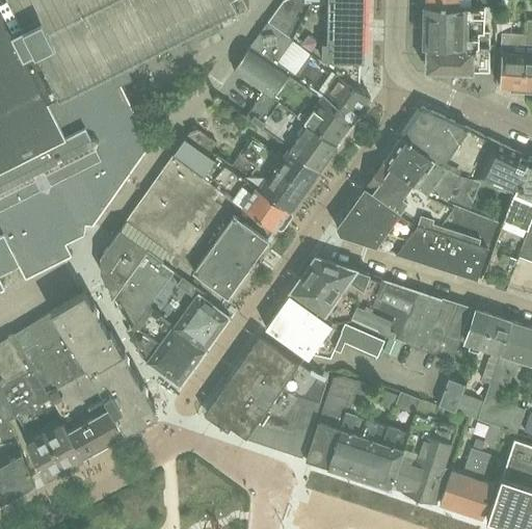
[(26,281),(72,258),(61,235),(70,231),(79,227),(92,228),(151,146),(140,126),(130,104),(122,87),(113,72),(128,64),(191,32),(249,3),(247,0),(0,0),(0,293),(5,291),(0,280),(0,274),(18,266),(26,281)]
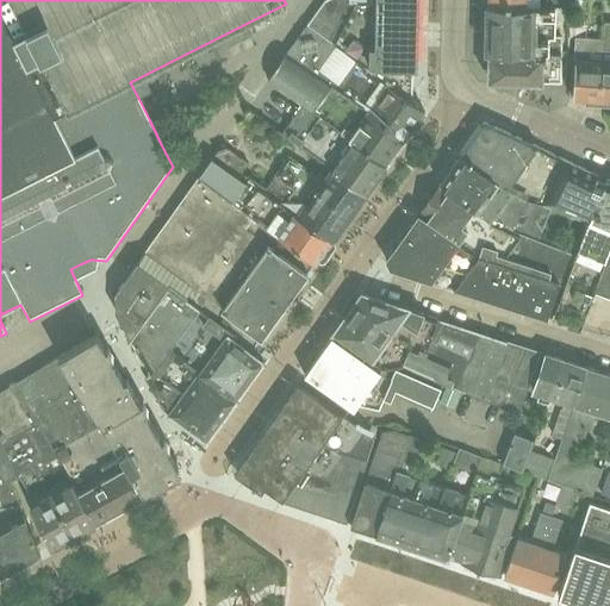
[(411,104),(414,0),(330,0),(325,2),(307,29),(337,50),(354,62),(411,104)]
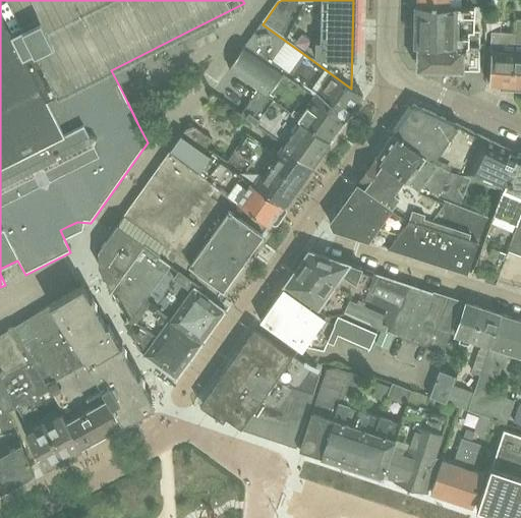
[(471,7),(418,5),(418,15),(417,37),(417,40),(417,45),(417,46),(480,48),(480,35),(473,34),(473,17),(480,17),(480,8),(471,7)]
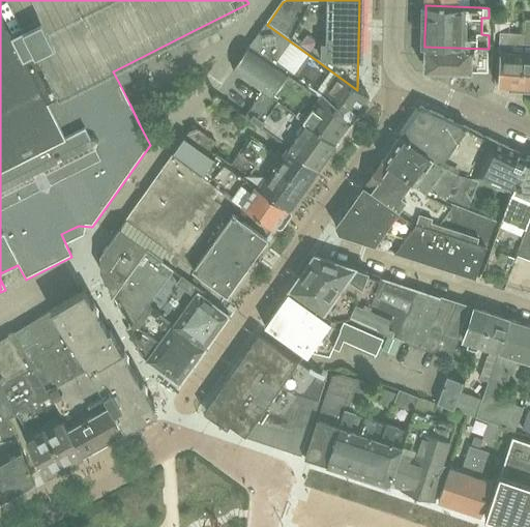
[(278,64),(293,44),(267,25),(252,46),(278,64)]
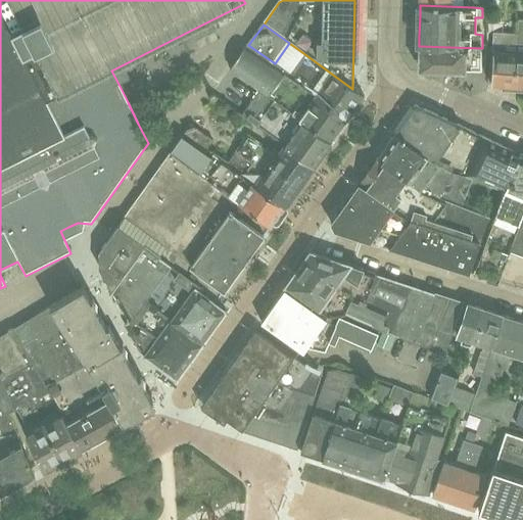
[(518,35),(507,34),(496,34),(495,53),(494,53),(493,89),(515,90),(518,35)]
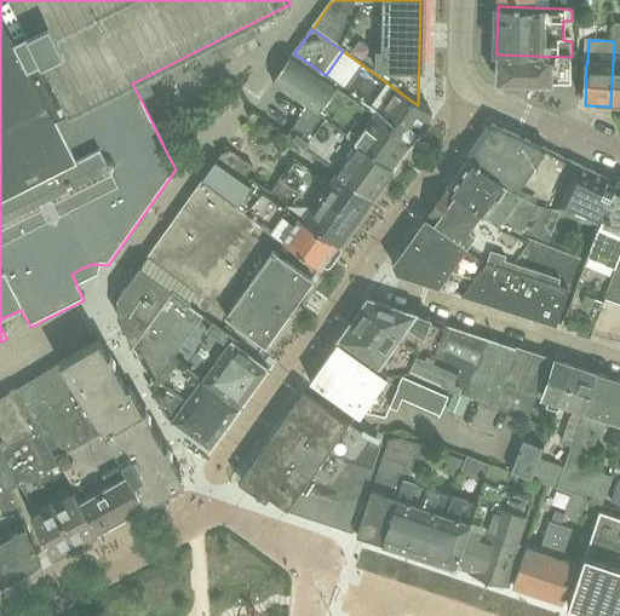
[(497,56),(497,84),(570,86),(572,57),(497,55),(497,56)]
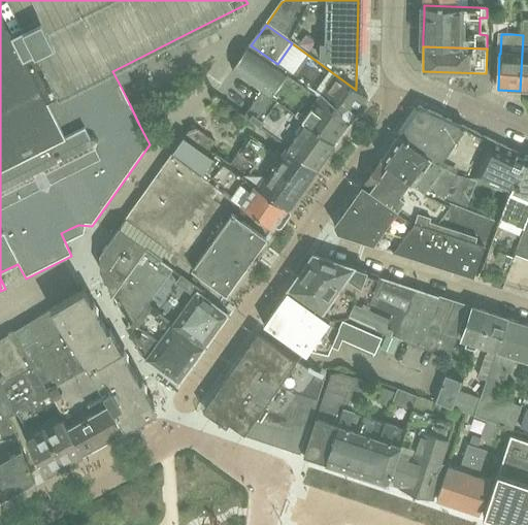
[(289,78),(255,54),(249,50),(232,71),(262,93),(333,144),(352,119),(314,92),(290,76),(289,78)]
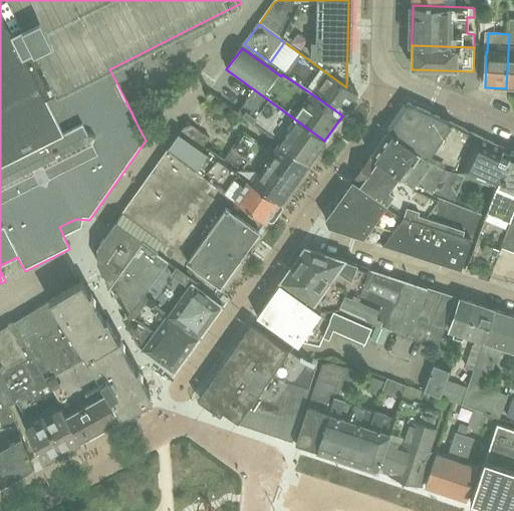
[(357,94),(346,87),(298,52),(282,74),(305,89),(342,115),(357,94)]
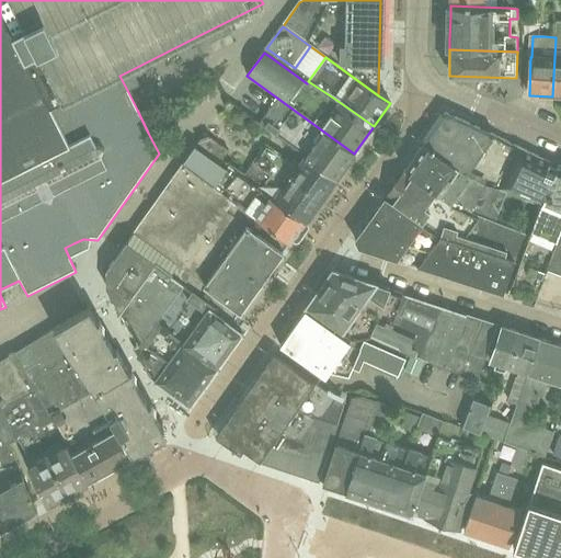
[(335,180),(354,154),(278,99),(260,125),(306,159),(335,180)]
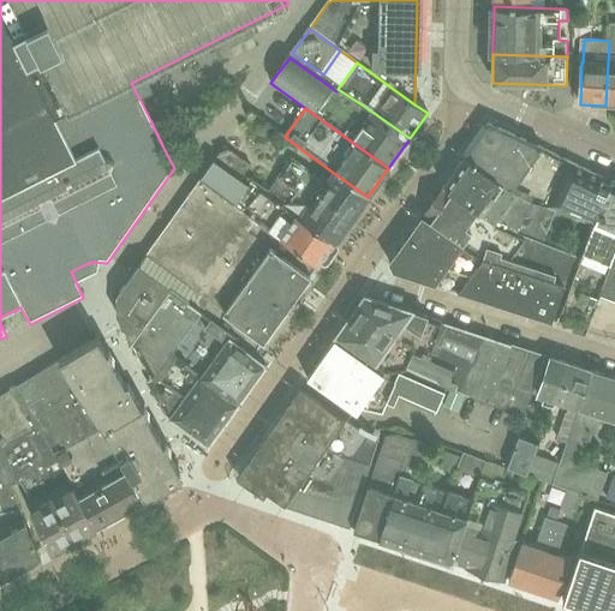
[(488,125),(465,159),(513,193),(525,199),(531,203),(547,209),(548,208),(568,162),(541,149),(488,125)]
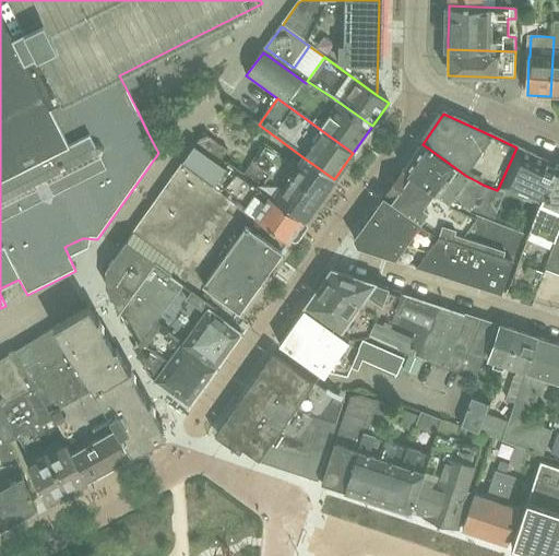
[(197,144),(221,163),(228,153),(203,134),(197,144)]
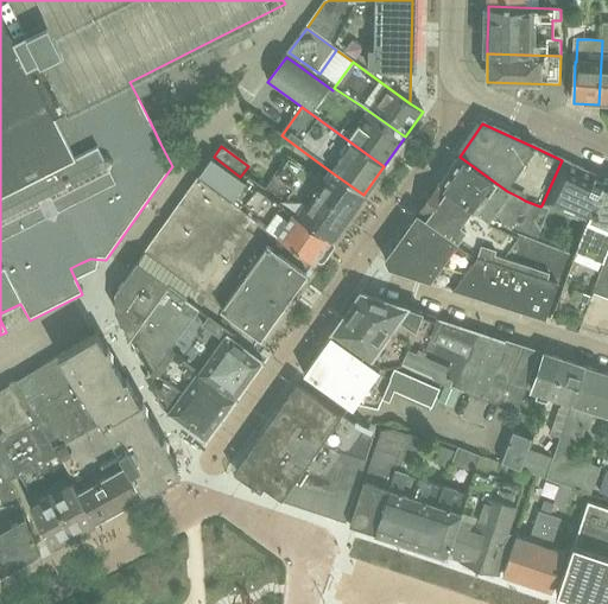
[(330,241),(264,194),(240,177),(214,157),(198,178),(314,264),(330,241)]
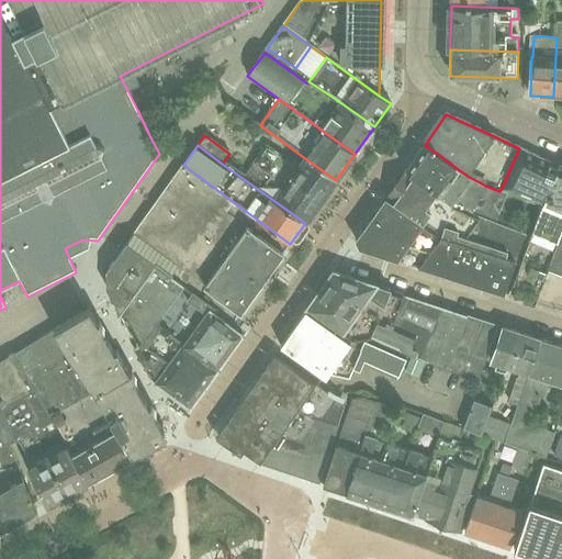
[(406,171),(405,172),(435,196),(449,204),(451,207),(496,222),(497,223),(507,194),(499,192),(499,191),(485,186),(480,182),(469,177),(425,145),(424,147),(425,147),(406,171)]
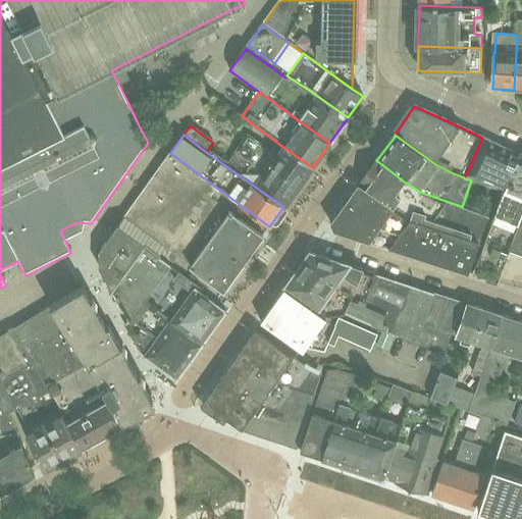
[(312,167),(284,148),(277,157),(262,147),(263,146),(248,136),(226,166),(283,207),(312,167)]
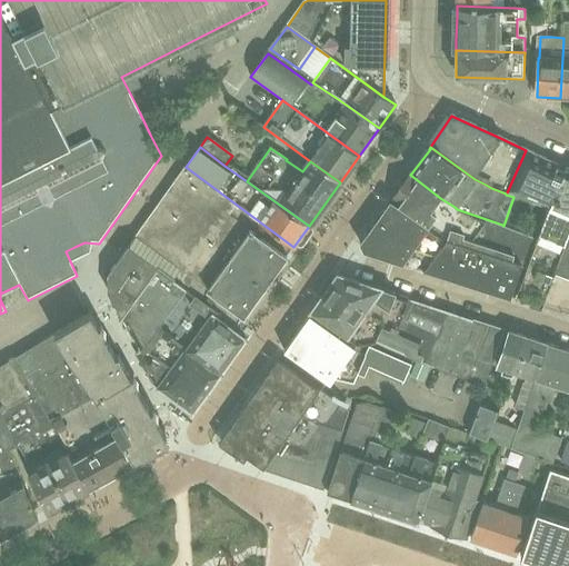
[(506,194),(506,195),(513,197),(548,210),(562,169),(539,157),(527,151),(526,150),(507,192),(506,194)]
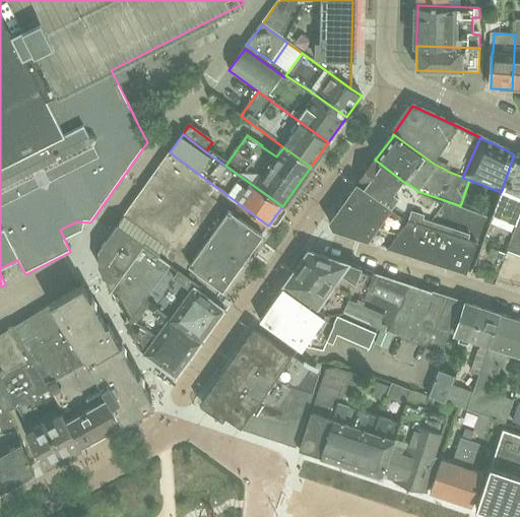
[(216,298),(268,225),(170,152),(118,225),(196,283),(216,298)]
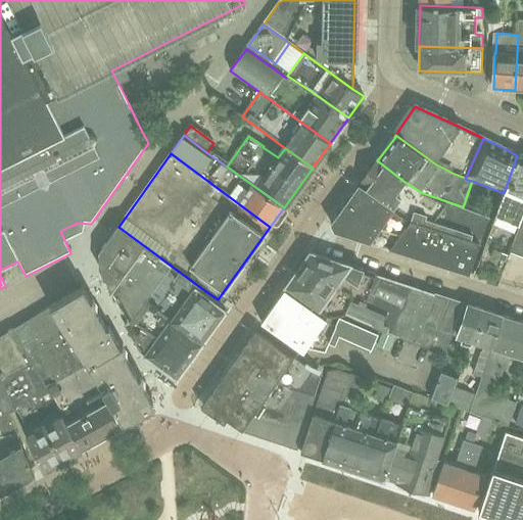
[(500,204),(494,219),(518,228),(522,214),(522,157),(520,156),(517,155),(504,193),(503,195),(504,195),(502,199),(500,204)]
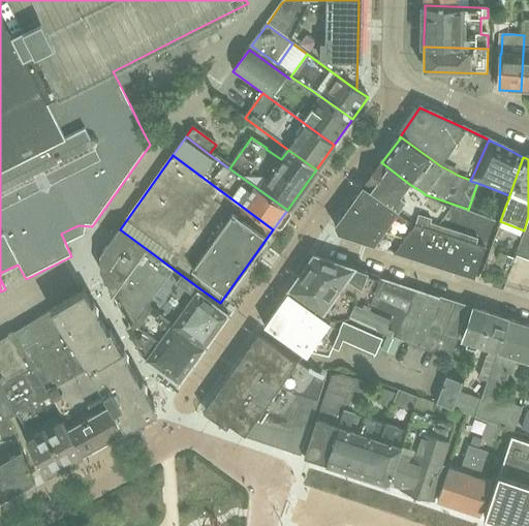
[(376,171),(364,187),(393,209),(393,208),(415,223),(486,244),(491,246),(500,221),(468,210),(467,209),(425,194),(423,192),(409,184),(381,162),(376,171)]
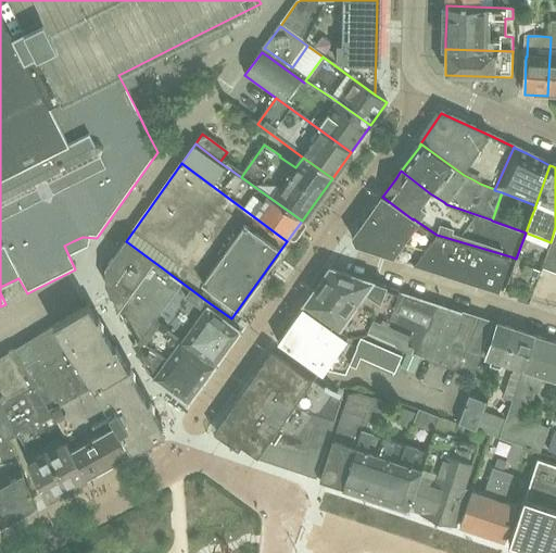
[(379,201),(368,216),(390,231),(389,234),(404,244),(425,251),(436,237),(437,235),(413,218),(413,220),(382,197),(381,199),(380,200),(379,201)]
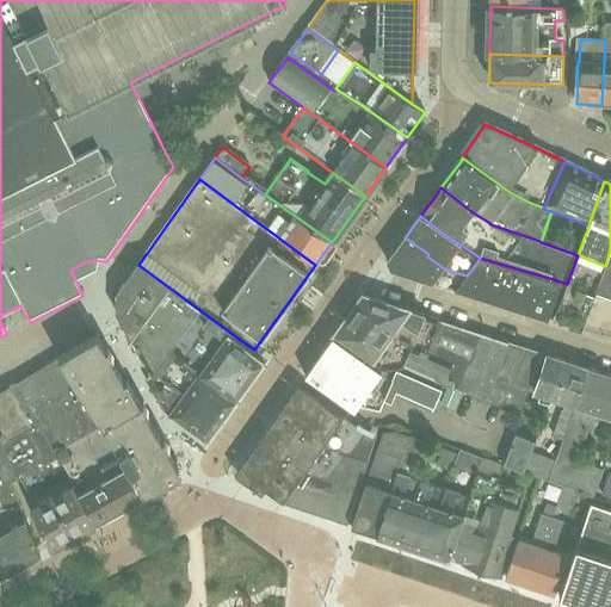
[(388,262),(387,262),(390,271),(392,271),(432,284),(455,291),(467,276),(444,268),(427,256),(429,254),(405,237),(405,239),(403,239),(388,262)]
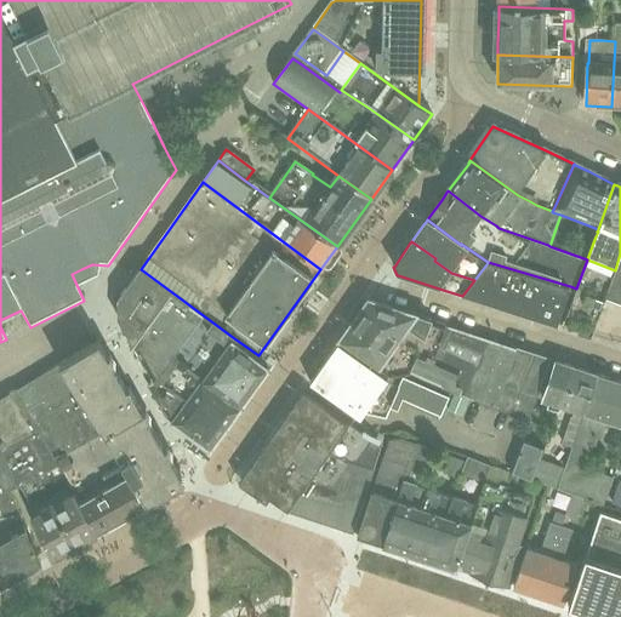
[(620,253),(615,270),(605,298),(620,304),(620,253)]
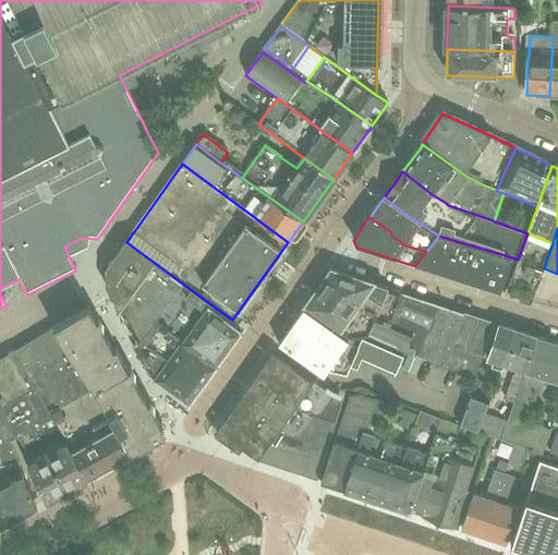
[(516,262),(506,296),(531,304),(543,270),(544,268),(553,243),(528,233),(518,260),(517,263),(516,262)]
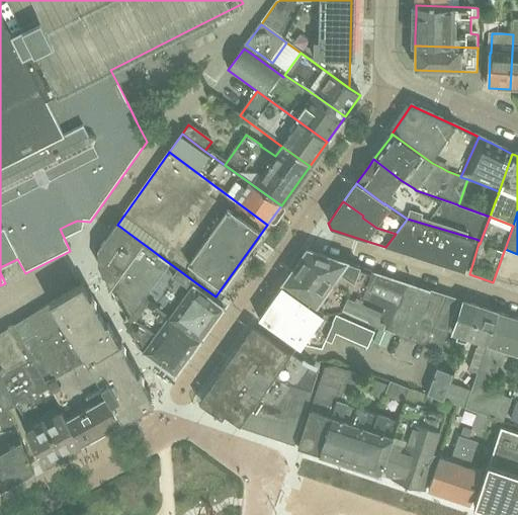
[(396,234),(385,247),(409,255),(443,266),(464,273),(476,239),(407,219),(406,221),(396,234)]
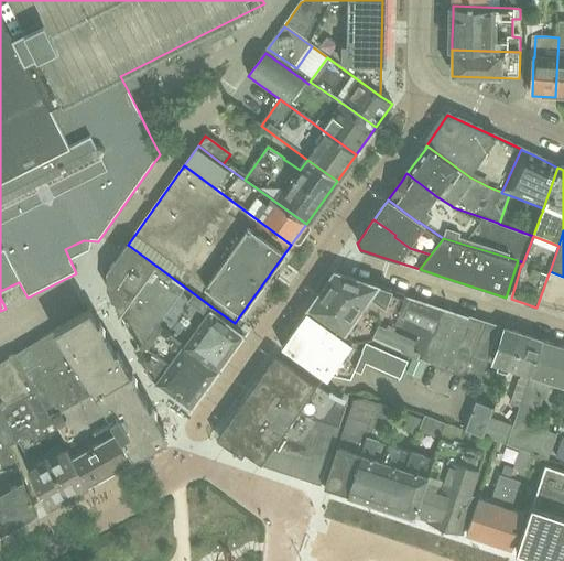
[(210,311),(213,308),(128,245),(107,272),(106,291),(140,349),(141,348),(144,352),(139,358),(144,367),(150,371),(148,374),(152,377),(151,379),(155,383),(154,385),(190,409),(221,365),(242,335),(231,326),(210,311)]
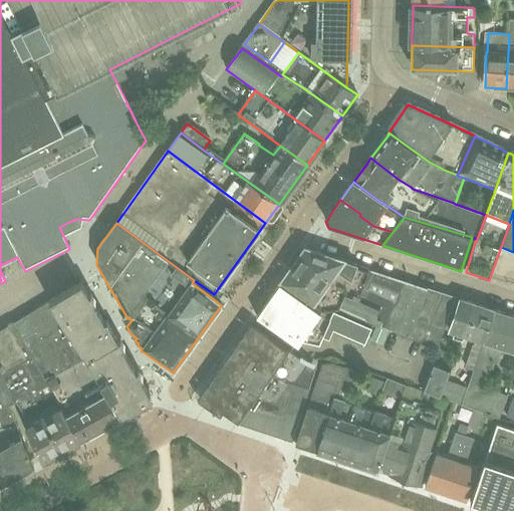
[(302,254),(281,283),(313,305),(322,312),(335,311),(341,310),(356,317),(364,299),(360,297),(373,272),(363,269),(356,267),(343,262),(310,251),(302,254)]
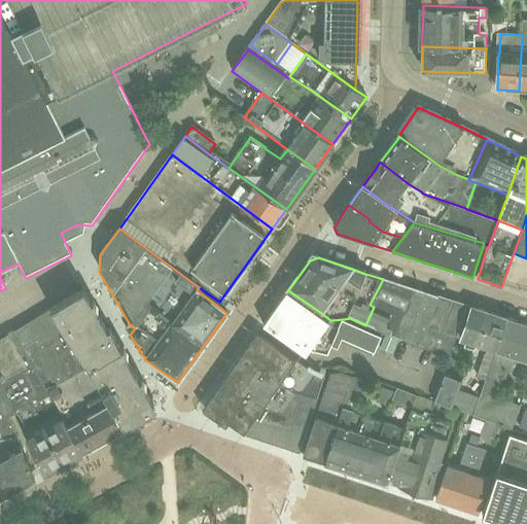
[(374,307),(365,325),(381,332),(401,341),(418,348),(421,349),(440,298),(383,279),(370,305),(374,307)]
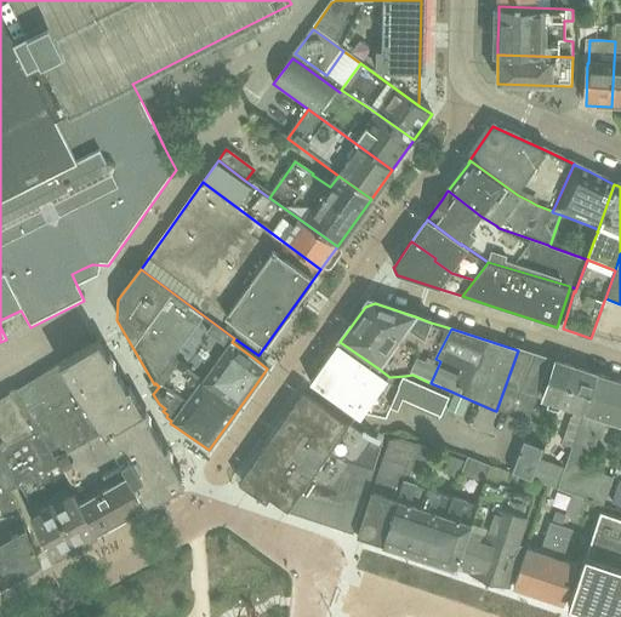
[(177,475),(178,473),(130,390),(127,389),(101,346),(97,344),(93,346),(60,366),(147,506),(174,489),(175,486),(176,486),(176,485),(175,485),(177,476),(178,476),(178,475),(177,475)]
